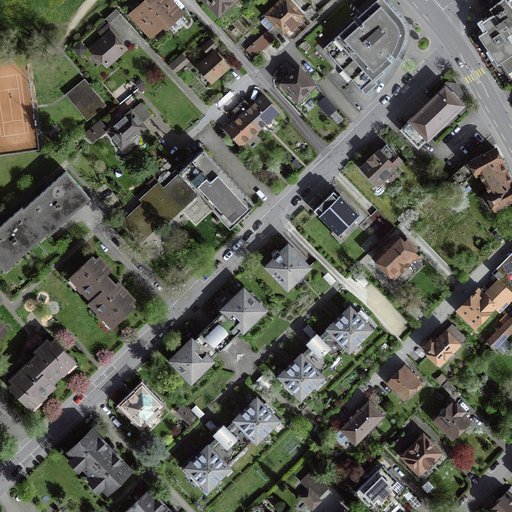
[(153,0),(149,4),(164,22),(167,25),(181,13),(168,0),(153,0)]
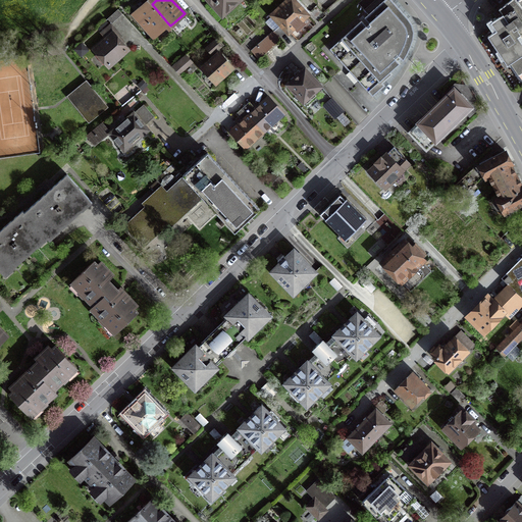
[(209,0),(214,6),(218,3),(225,12),(239,0),(209,0)]
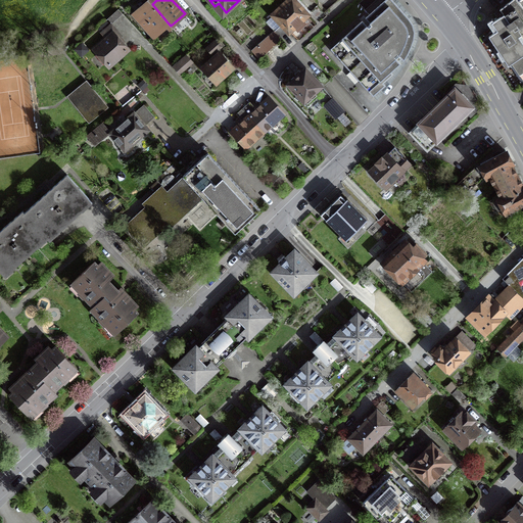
[(307,15),(294,0),(288,0),(273,14),(274,15),(266,22),(274,32),(256,47),(264,54),(294,27),(296,29),(299,29),(303,25),(304,21),(302,19),(307,15)]
